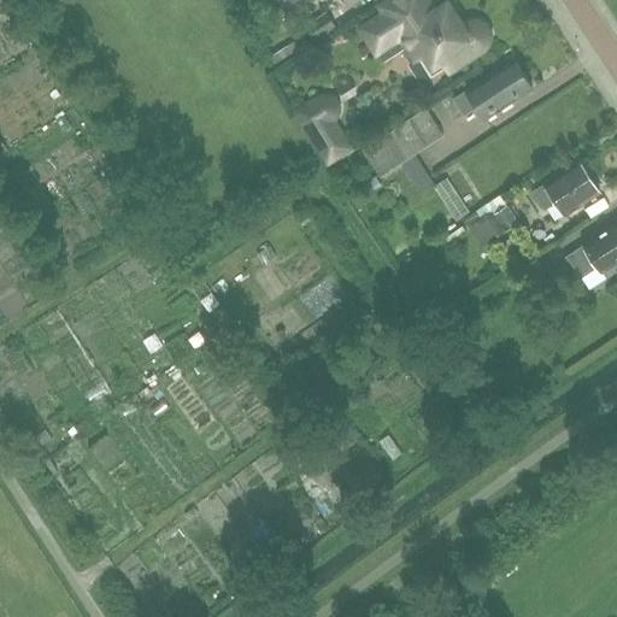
[(283,0),(292,15),(311,4),(309,0),(283,0)]
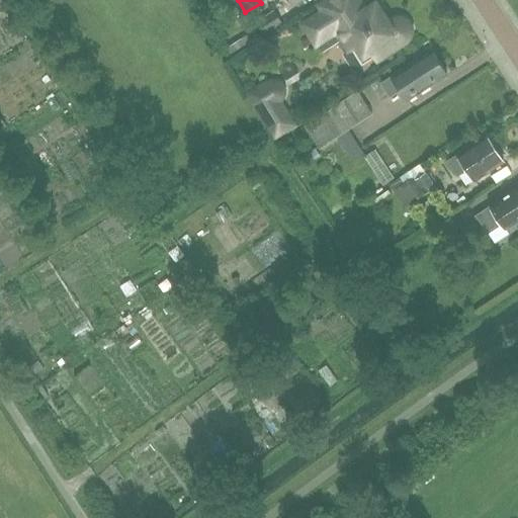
[(349,51),(355,47),(364,60),(373,54),(376,60),(405,41),(408,38),(410,34),(410,29),(408,25),(405,21),(401,20),(396,19),(392,21),(382,27),(377,20),(379,18),(380,15),(380,12),(379,10),(377,8),(375,7),(372,7),(369,8),(364,11),(357,0),(329,0),(320,6),(324,12),(304,25),(316,44),(336,31),(349,51)]
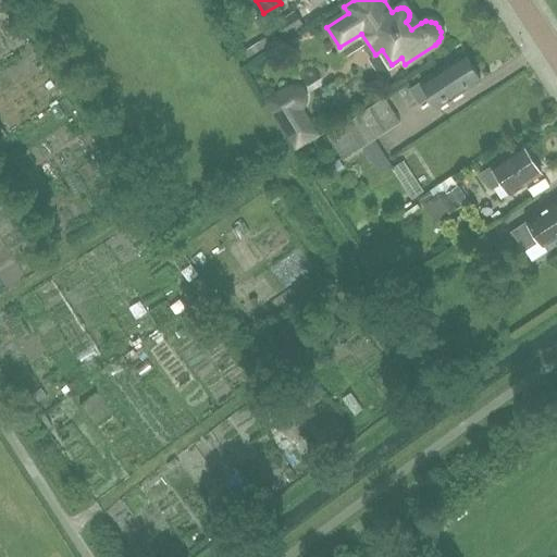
[(279,14),(282,20),(274,24),(276,27),(264,35),(265,37),(258,42),(263,51),(283,39),(304,26),(295,12),(292,13),(288,8),(279,14)]
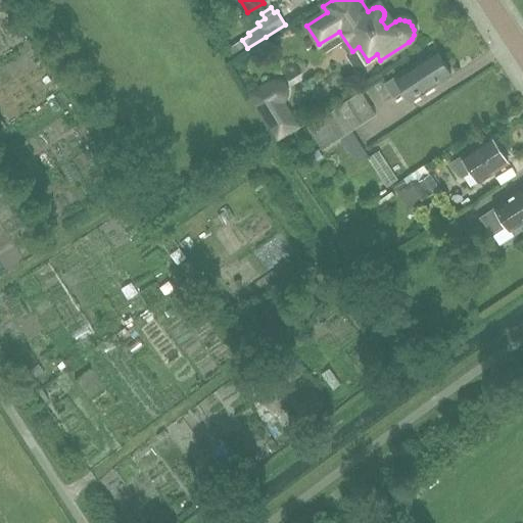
[(405,90),(412,101),(452,76),(435,50),(394,77),(395,78),(385,84),(393,97),(397,94),(398,94),(405,90)]
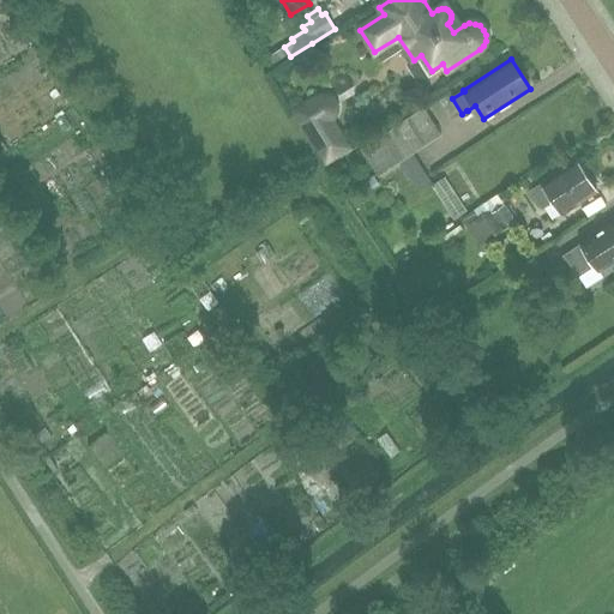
[(292,110),(325,166),(353,148),(336,119),(337,115),(339,113),(339,106),(337,101),(333,96),(329,92),(323,92),(317,94),(292,110)]
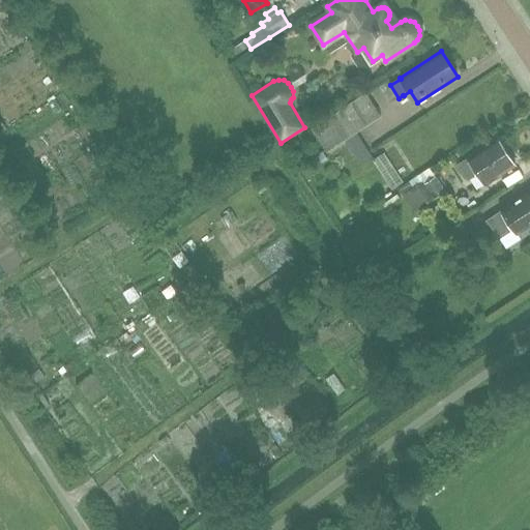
[(373,155),(358,133),(381,117),(365,93),(312,129),(327,153),(346,141),(360,163),(373,155)]
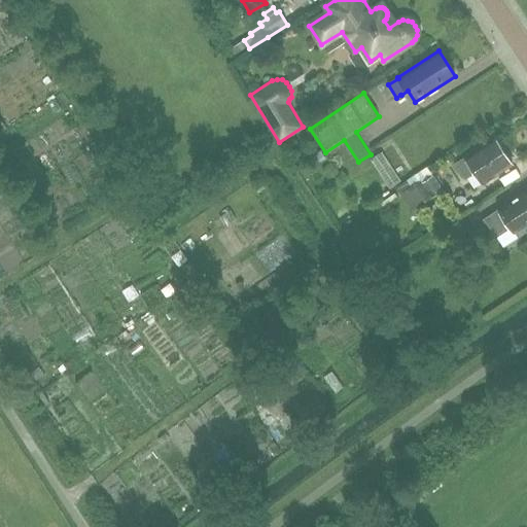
[(512,165),(494,137),(465,155),(465,156),(455,164),(464,178),(475,171),(483,183),(512,165)]
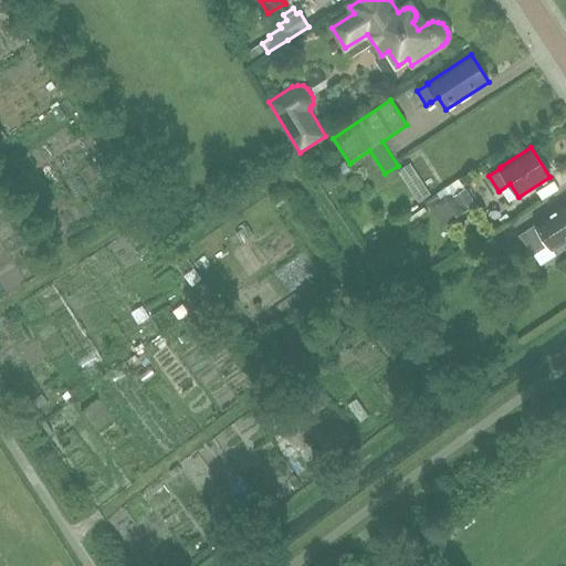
[(460,209),(463,213),(475,205),(465,189),(452,197),(453,198),(444,203),(452,216),(460,209)]
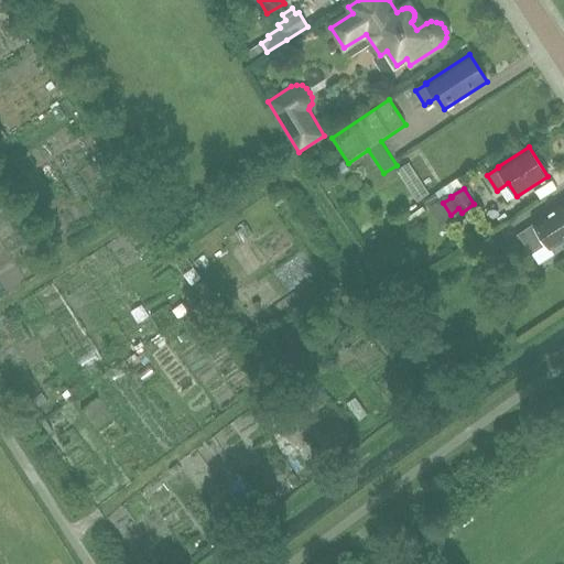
[(550,250),(563,241),(563,203),(518,234),(531,255),(546,245),(550,250)]
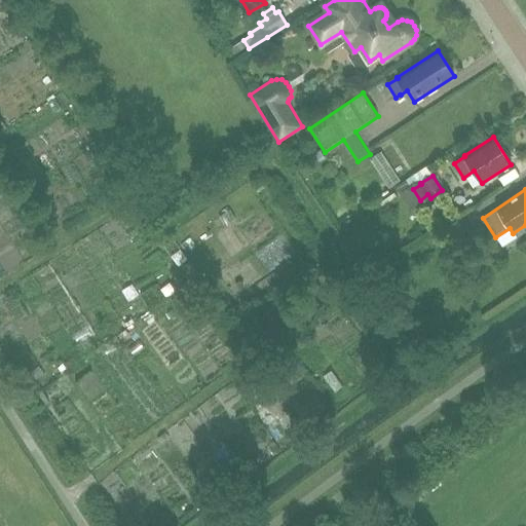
[(462,218),(445,229),(451,238),(444,243),(453,257),(460,252),(460,253),(473,246),(464,233),(470,229),(462,218)]
